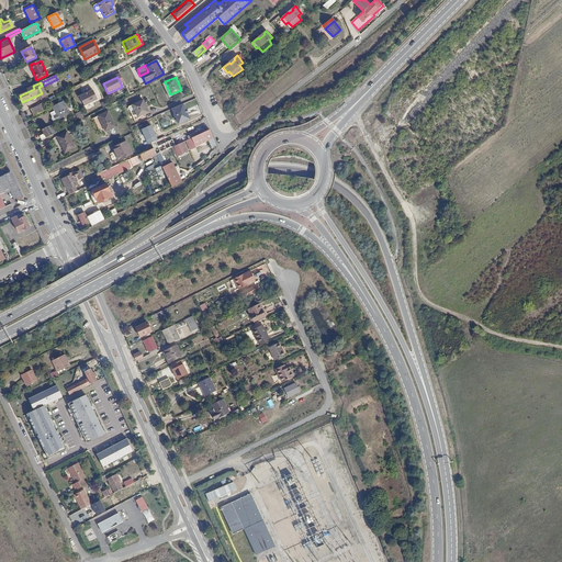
[(92,89),(78,96),(83,107),(98,99),(92,89)]
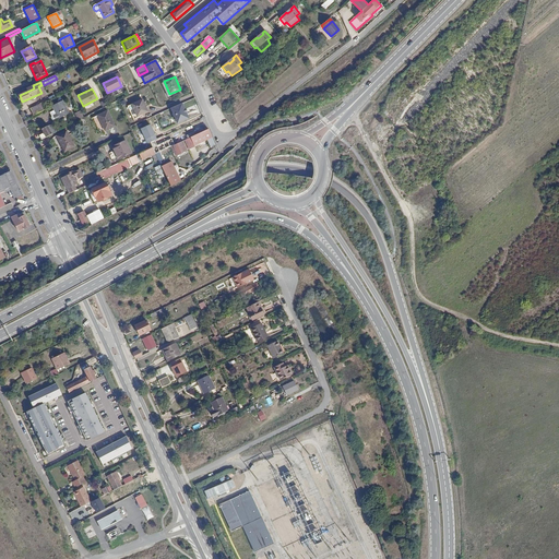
[(142,99),(131,105),(137,117),(147,111),(142,99)]
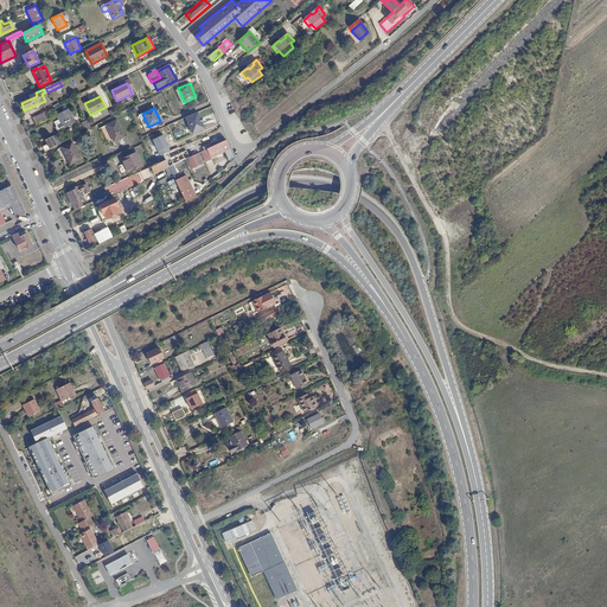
[(61,123),(58,126),(61,131),(75,123),(68,109),(57,115),(58,117),(61,123)]
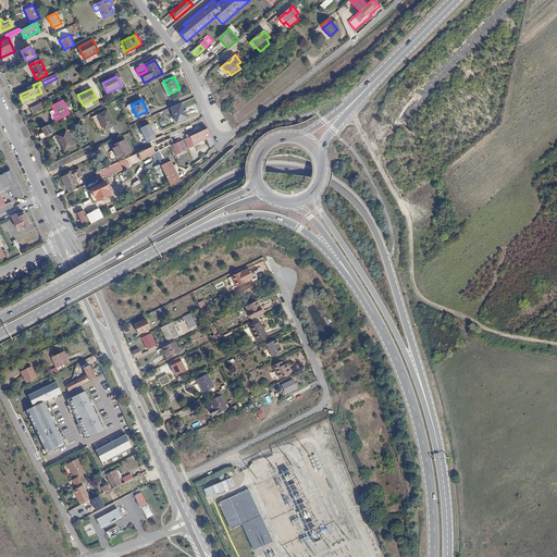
[(29,109),(33,115),(45,109),(42,102),(29,109)]
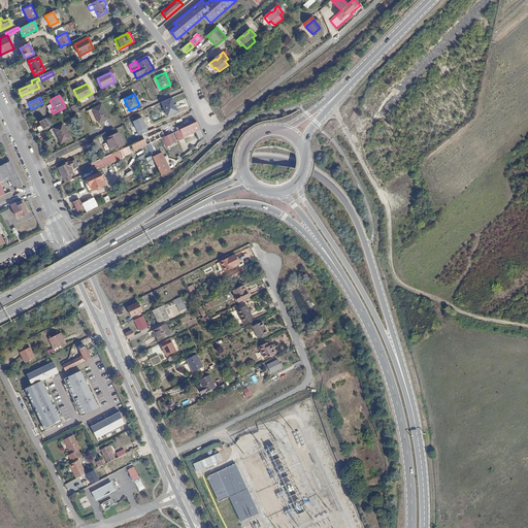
[(172,98),(161,103),(167,117),(178,111),(172,98)]
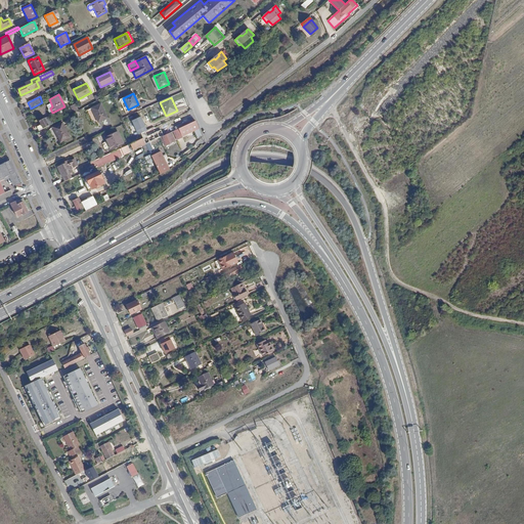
[(101,103),(92,108),(98,123),(107,119),(101,103)]
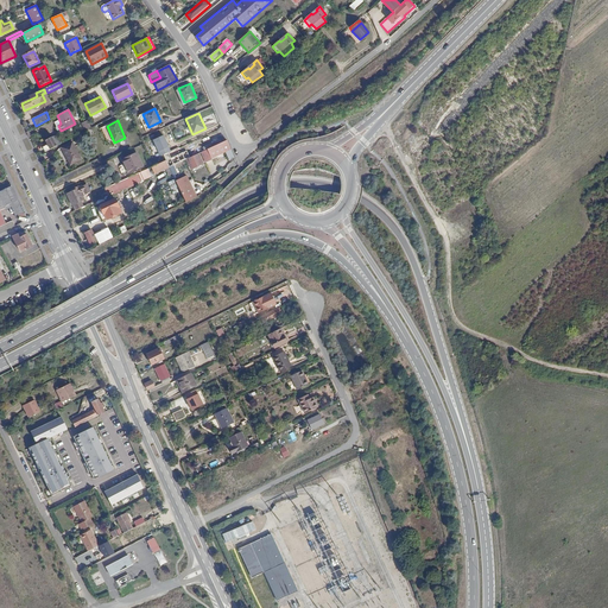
[(163,135),(152,140),(159,156),(170,151),(163,135)]
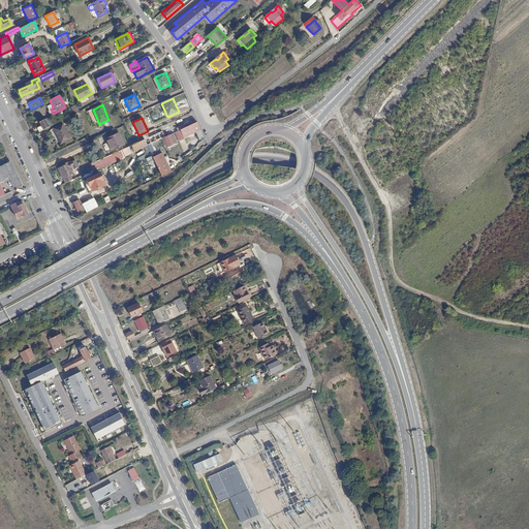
[(45,119),(39,122),(41,126),(37,128),(39,132),(50,127),(45,119)]
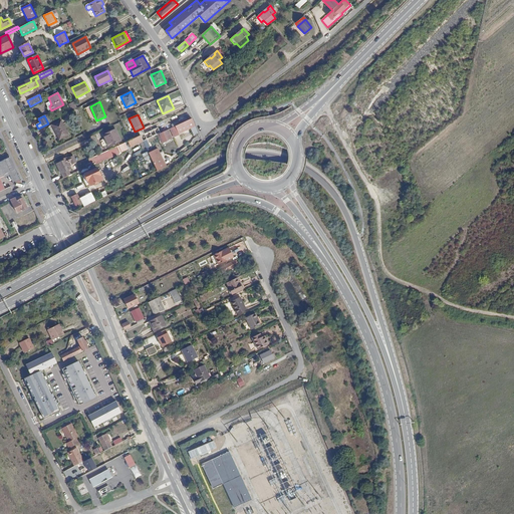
[(191,119),(189,116),(172,124),(173,127),(191,119)]
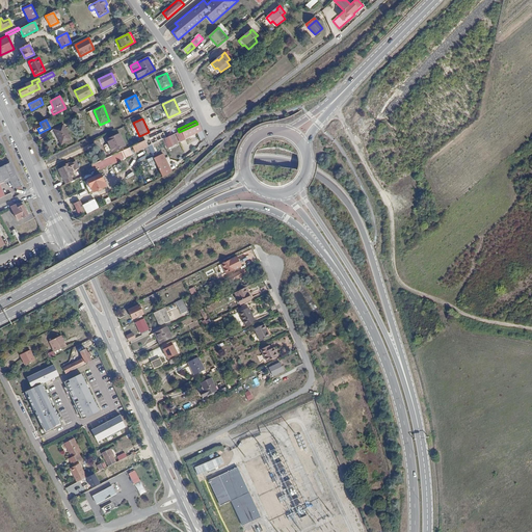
[(63,124),(53,130),(61,144),(72,139),(63,124)]
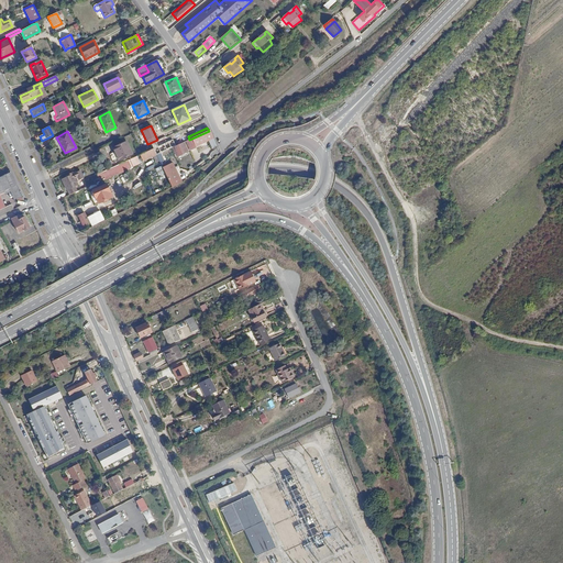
[(212,147),(217,146),(210,131),(209,131),(189,140),(186,141),(188,144),(194,142),(196,147),(208,141),(212,147)]
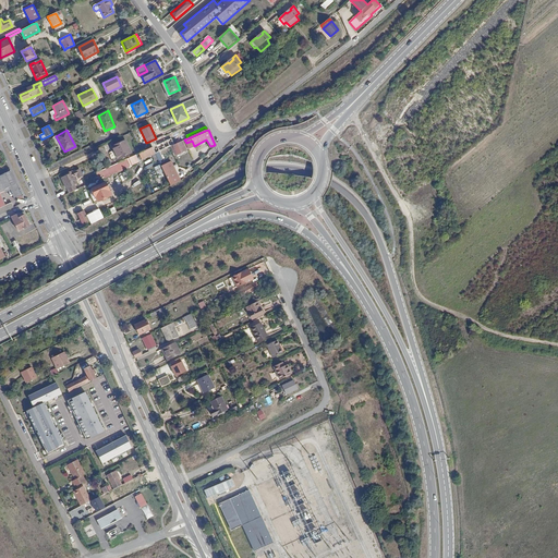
[(157,145),(153,147),(155,152),(171,144),(170,140),(157,145)]
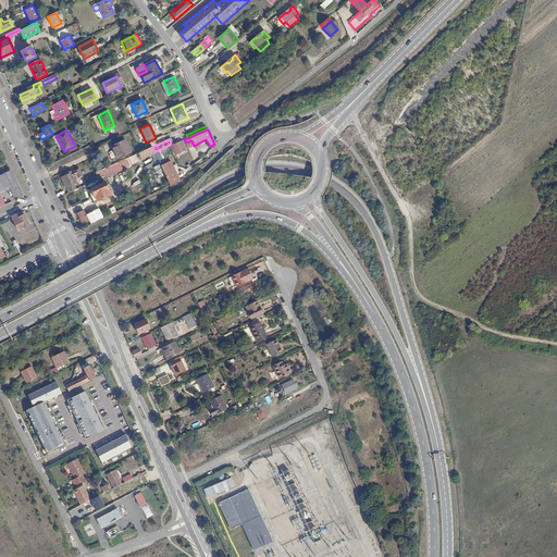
[(125,140),(112,147),(118,159),(132,152),(125,140)]
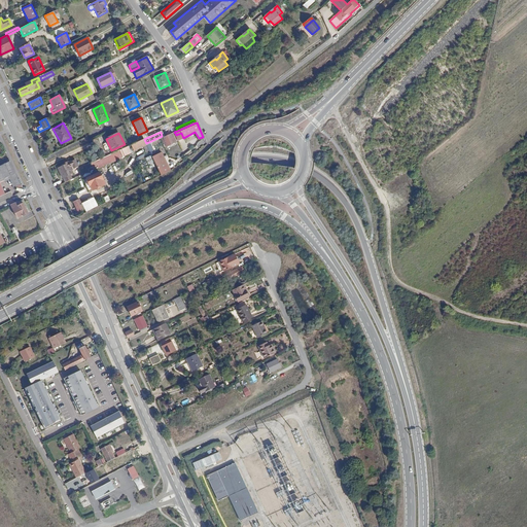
[(173,133),(162,138),(165,147),(176,141),(173,133)]
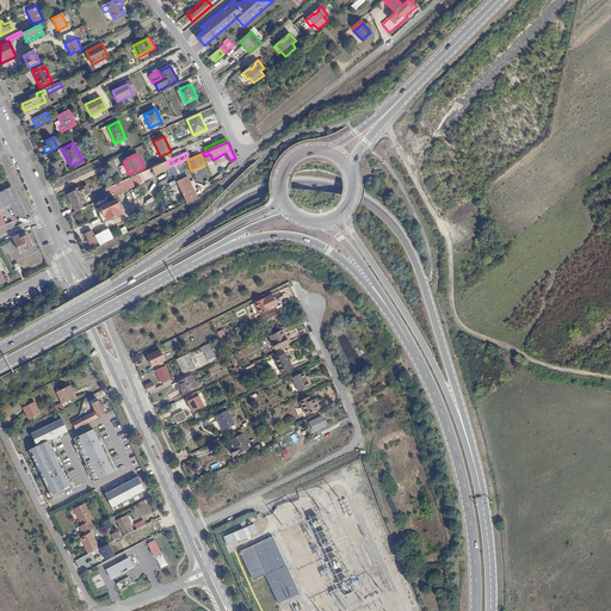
[(170,166),(167,161),(152,168),(155,176),(165,171),(168,178),(173,176),(170,168),(170,166)]
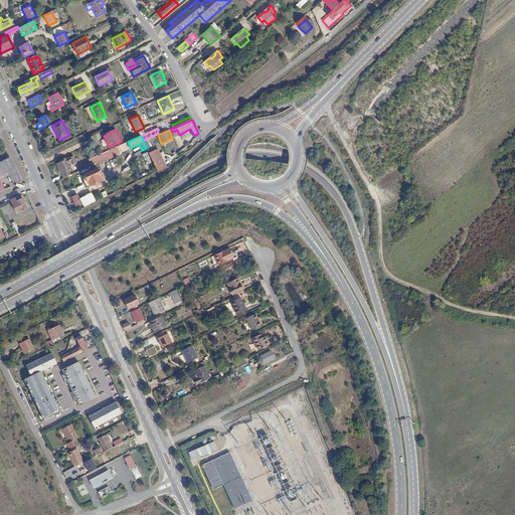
[(119,146),(89,160),(91,164),(96,162),(96,163),(98,163),(121,152),(119,146)]
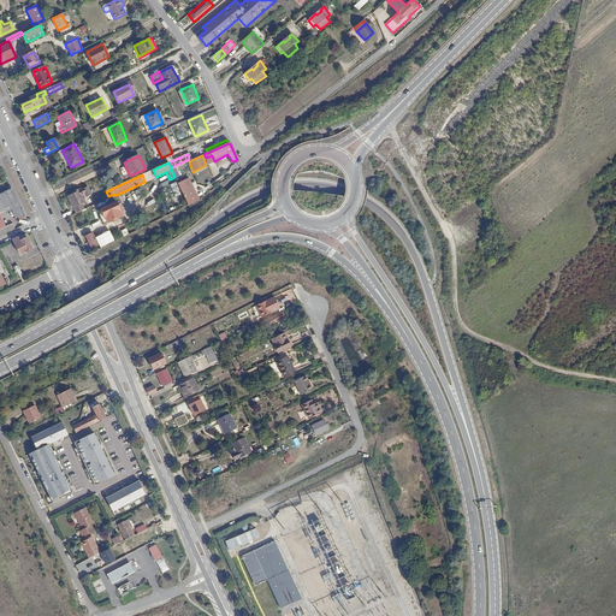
[(188,205),(200,200),(189,178),(178,183),(188,205)]
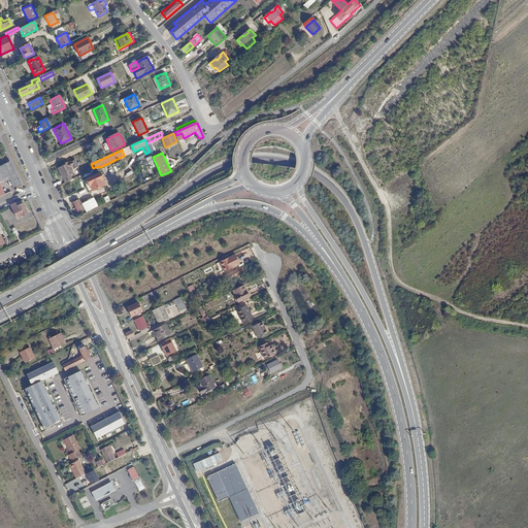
[(64,165),(58,168),(63,178),(73,173),(71,168),(74,166),(75,168),(78,167),(75,160),(69,163),(68,162),(63,164),(64,165)]
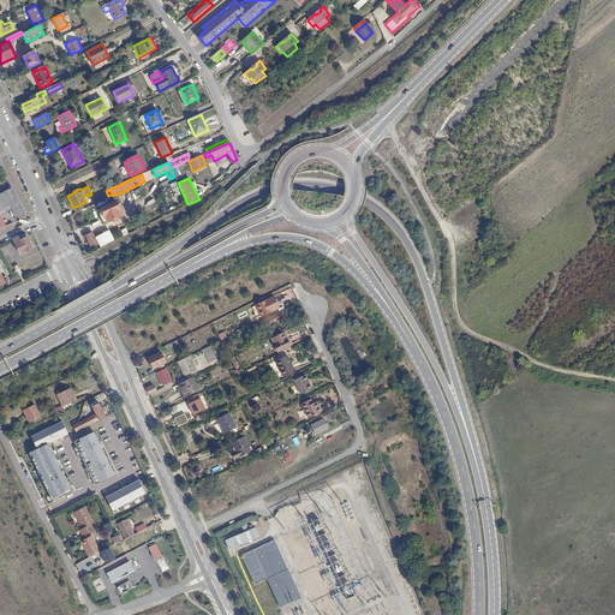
[(24,215),(11,189),(0,195),(0,213),(5,212),(5,210),(10,208),(16,220),(24,215)]
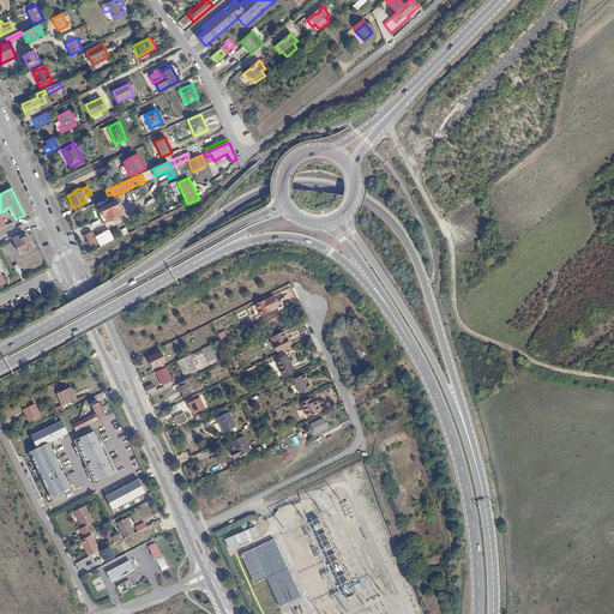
[(116,202),(97,210),(103,223),(122,215),(116,202)]
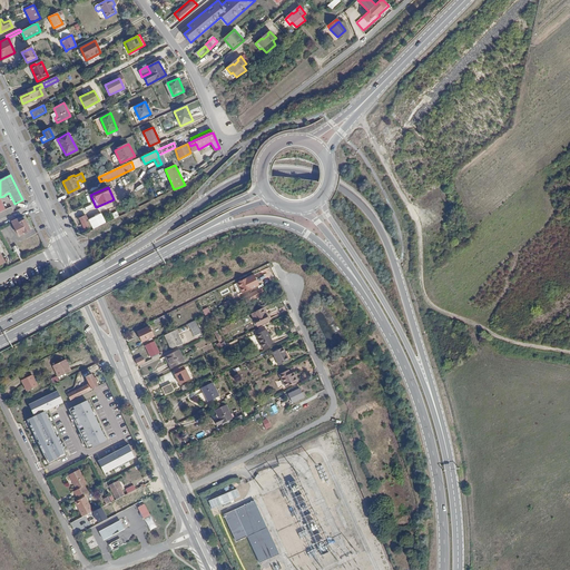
[(80,218),(85,229),(90,226),(86,216),(80,218)]
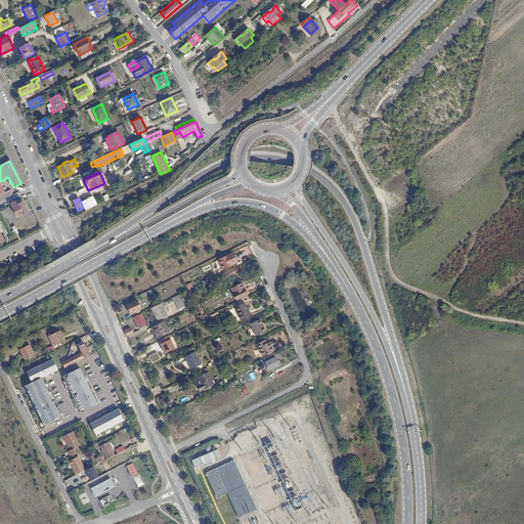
[(19,205),(17,202),(11,205),(17,218),(28,213),(23,203),(19,205)]
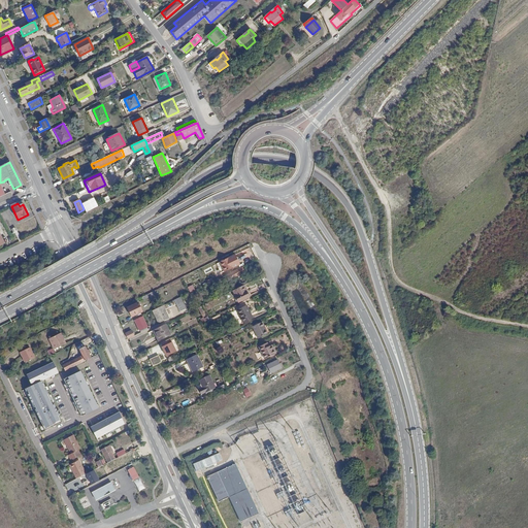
[(13,233),(19,242),(21,241),(14,229),(11,230),(12,233),(13,233)]
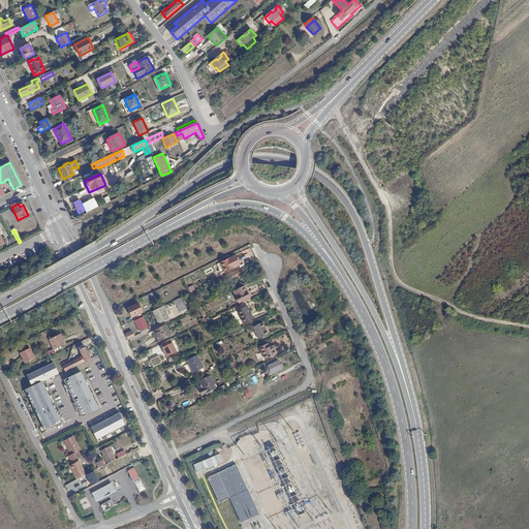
[(231,263),(228,258),(220,262),(224,272),(235,268),(232,263),(231,263)]
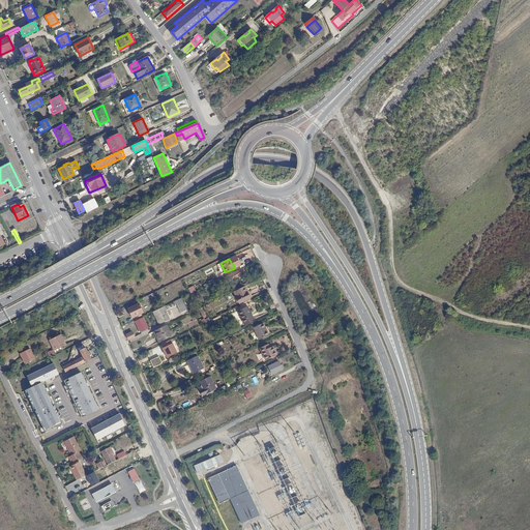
[(244,268),(219,280),(222,285),(229,281),(230,282),(246,273),(244,268)]
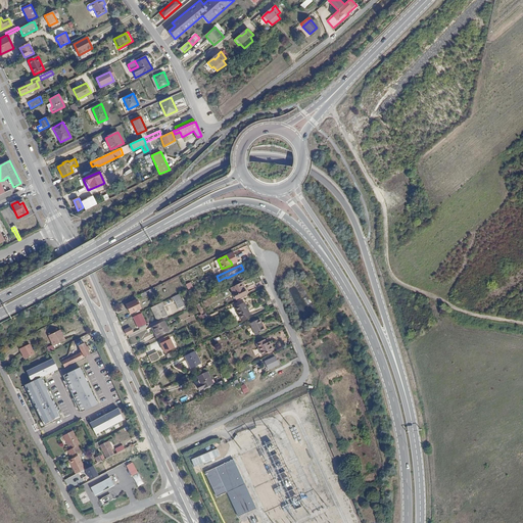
[(245,287),(242,282),(231,288),(236,298),(246,293),(243,288),(245,287)]
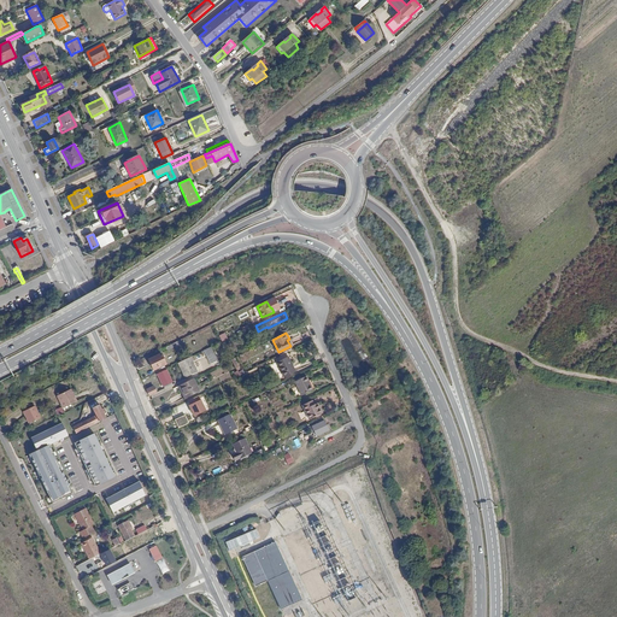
[(294,344),(304,339),(301,334),(292,340),(294,344)]
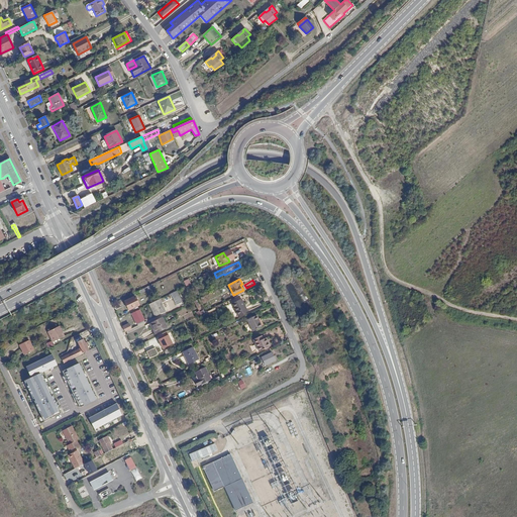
[(150,285),(138,291),(139,294),(151,288),(150,285)]
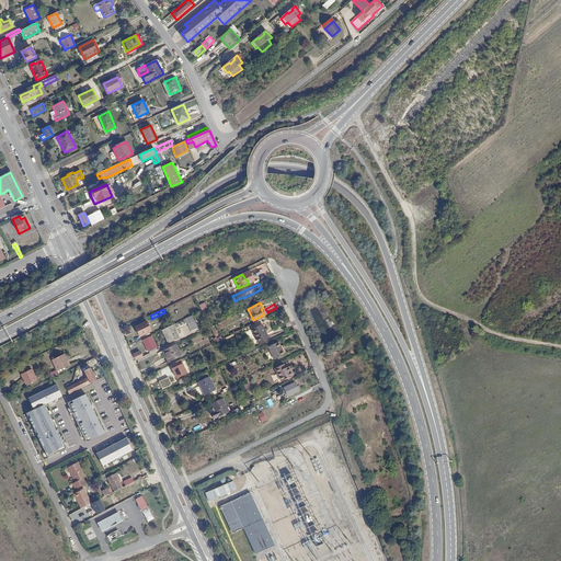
[(198,328),(192,316),(185,319),(192,331),(198,328)]
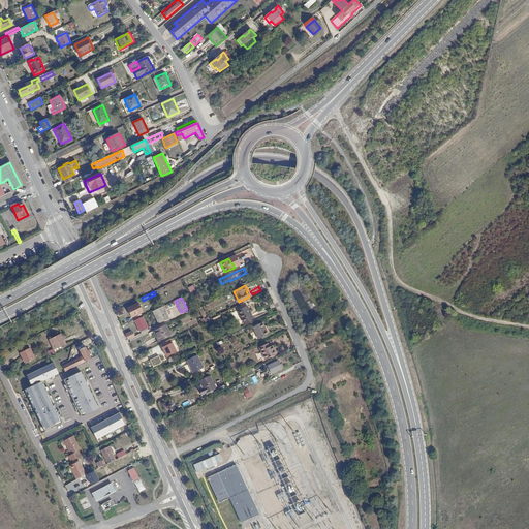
[(138,304),(128,308),(132,317),(135,315),(136,316),(142,314),(141,313),(143,312),(138,304)]
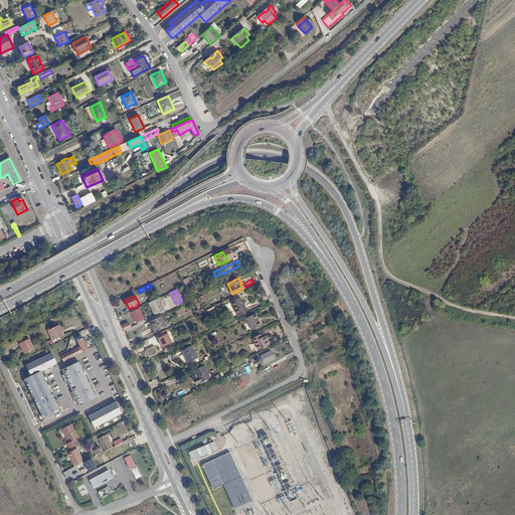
[(157,299),(149,303),(155,316),(165,311),(159,298),(157,299)]
